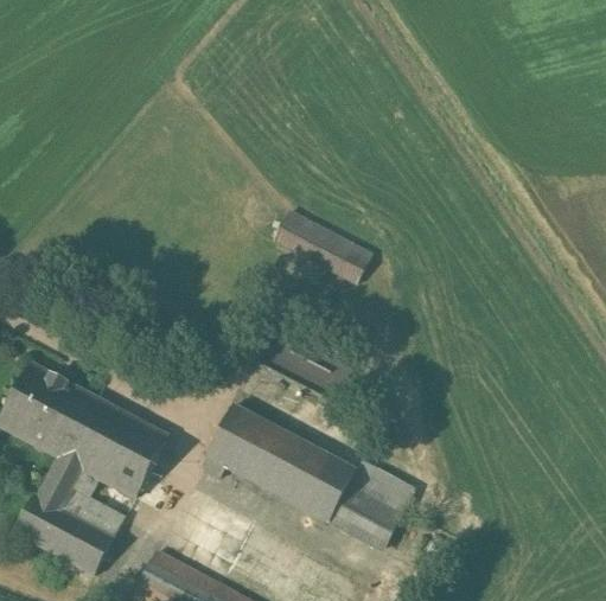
[(371,253),(287,208),(273,236),(289,244),(323,261),(356,280),(371,253)]
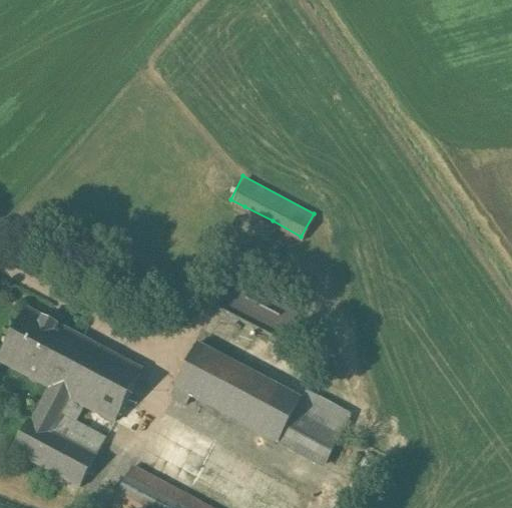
[(306,304),(233,268),(215,304),(289,340),(290,338),(306,304)]
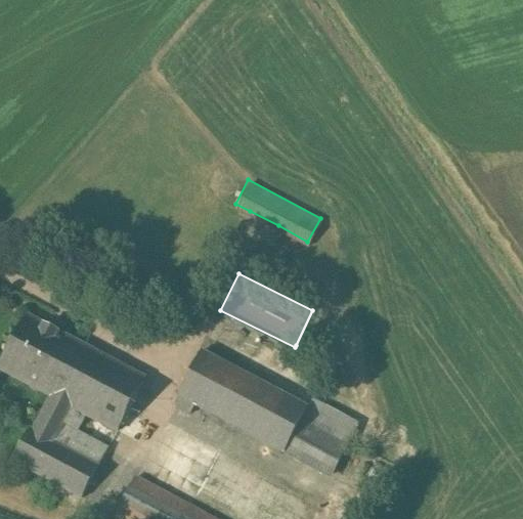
[(0,366),(51,393),(80,340),(26,310),(0,357),(0,366)]
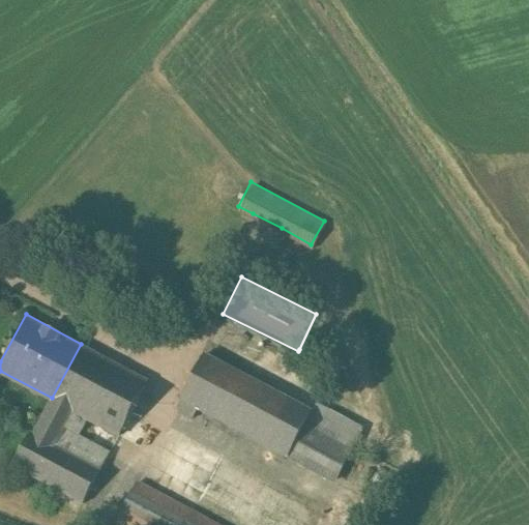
[(146,379),(81,344),(52,398),(33,432),(53,442),(71,407),(86,414),(118,432),(146,379)]
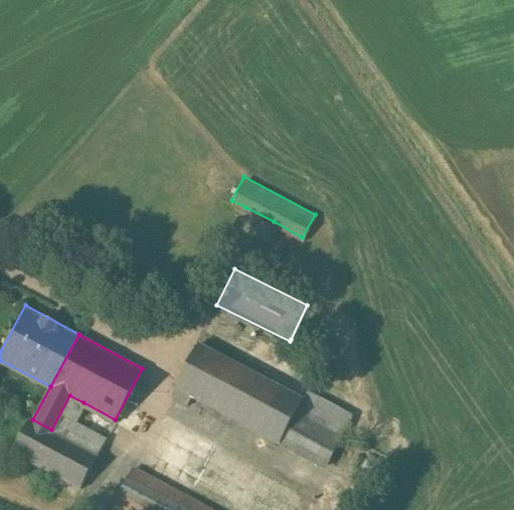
[(302,397),(196,342),(174,385),(279,440),(302,397)]
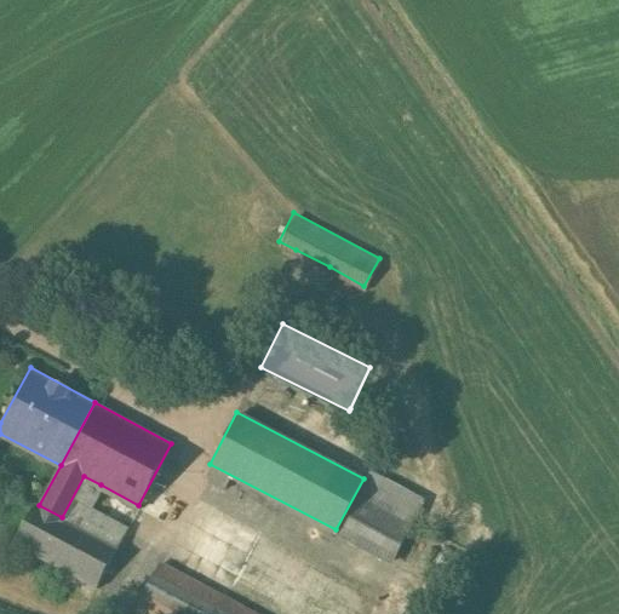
[(368,469),(364,478),(416,506),(422,497),(374,472),(368,469)]
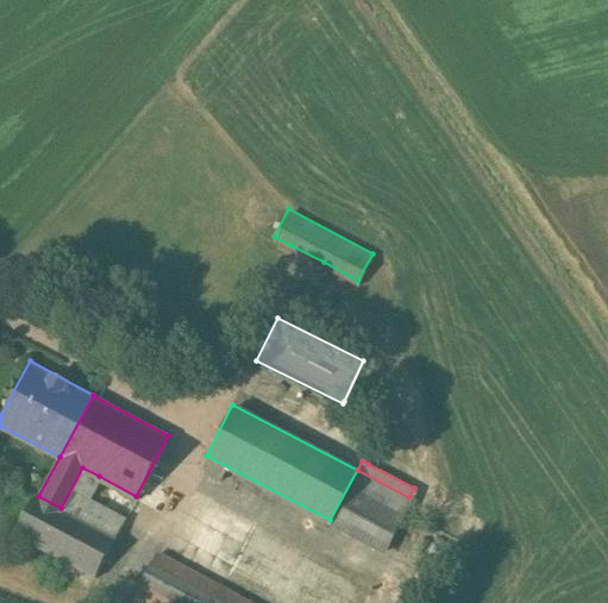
[(82,468),(61,508),(114,535),(124,516),(87,497),(99,476),(82,468)]
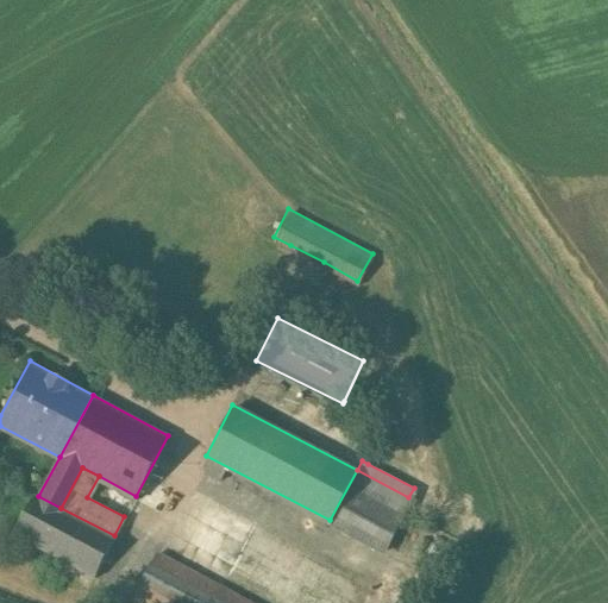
[(408,497),(357,470),(330,520),(330,521),(383,548),(402,509),(408,497)]
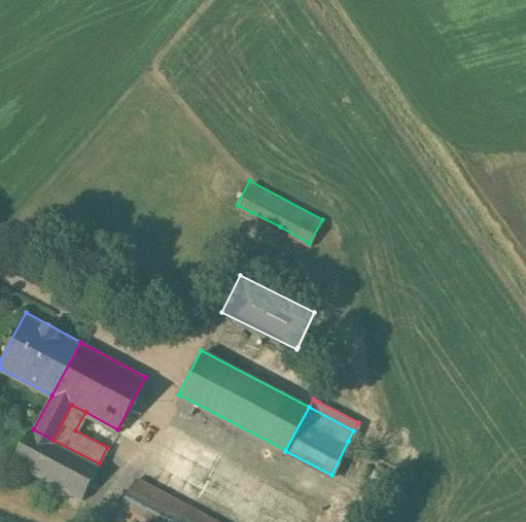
[(11,459),(80,496),(99,463),(53,440),(33,429),(29,427),(11,459)]
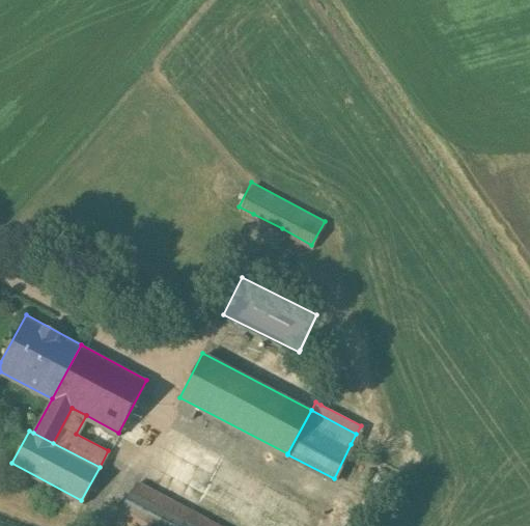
[(205,493),(215,470),(184,457),(175,476),(194,483),(192,488),(205,493)]
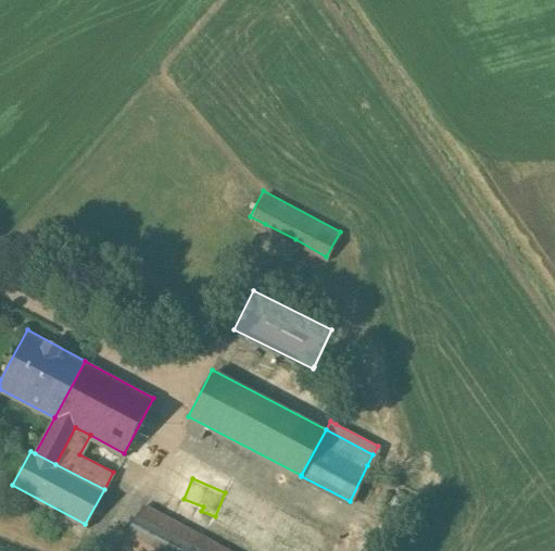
[(235,550),(143,502),(122,542),(136,550),(235,550)]
